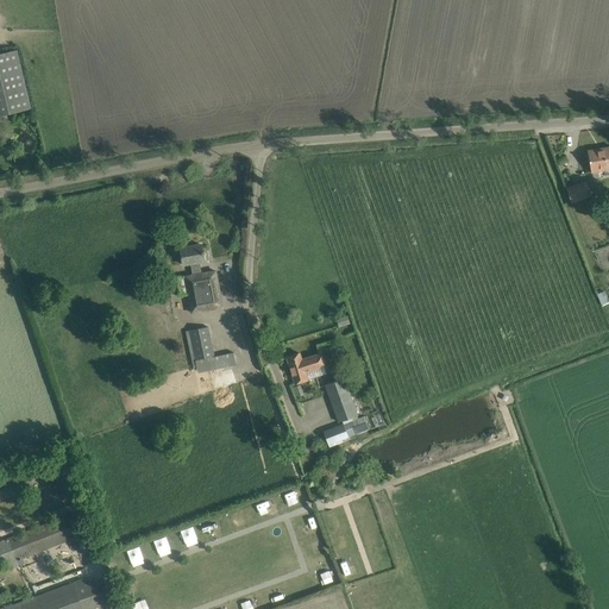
[(0,115),(32,108),(18,51),(0,55),(0,115)]
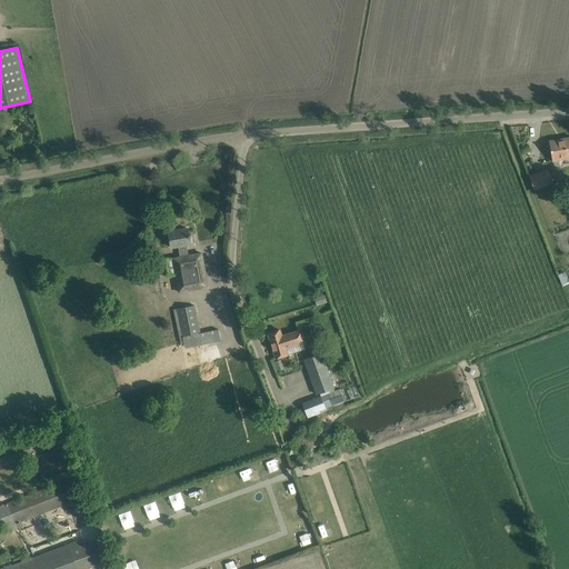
[(568,138),(549,141),(551,152),(552,161),(568,157),(568,138)]
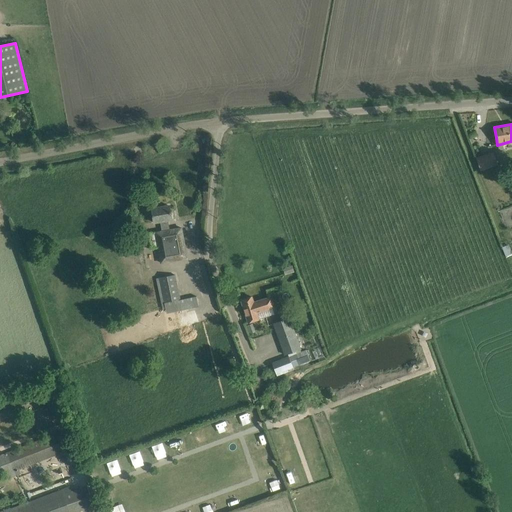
[(494,152),(477,158),(481,170),(498,165),(494,152)]
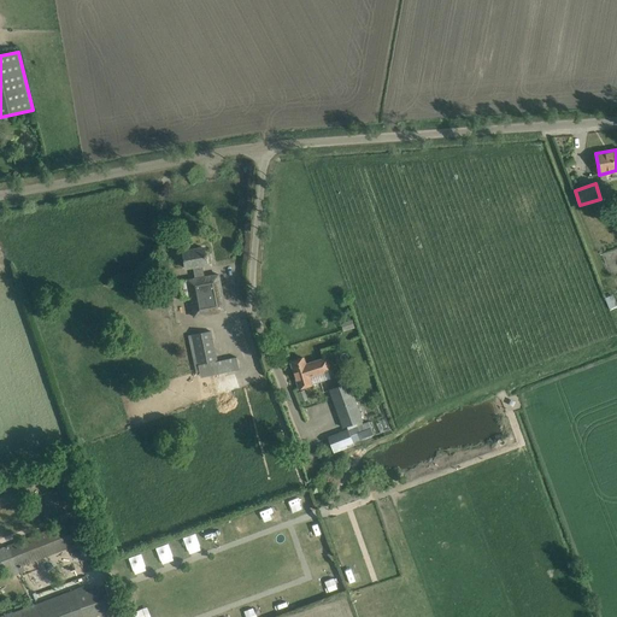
[(204,248),(182,252),(186,269),(193,266),(195,278),(188,280),(191,298),(194,317),(225,311),(218,275),(204,277),(201,265),(207,264),(204,248)]
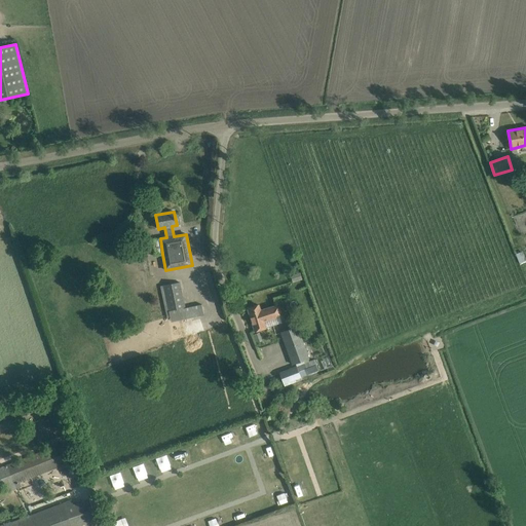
[(525,258),(523,251),(516,254),(520,264),(525,261),(525,258)]
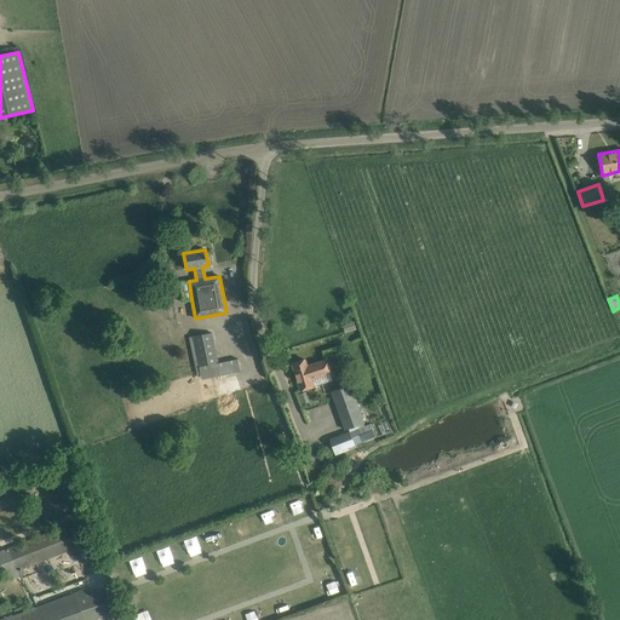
[(216,365),(219,363),(212,333),(193,337),(199,366),(200,366),(202,379),(218,377),(216,365)]
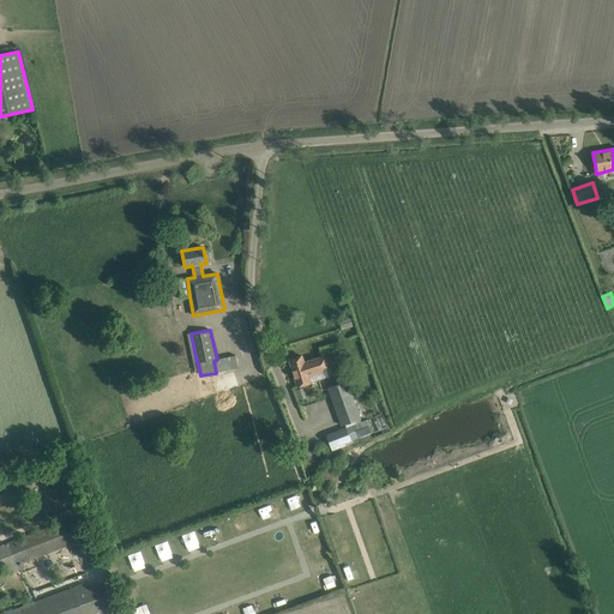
[(289,360),(299,387),(311,384),(309,375),(326,369),(323,356),(304,362),(302,356),(289,360)]
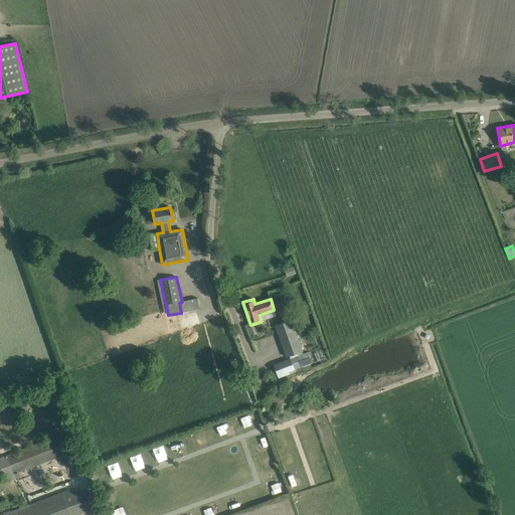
[(291,359),(275,365),(279,376),(295,370),(295,369),(303,366),(302,365),(311,362),(308,352),(303,354),(299,355),(298,352),(303,351),(292,320),(276,326),(287,356),(290,355),(291,359)]
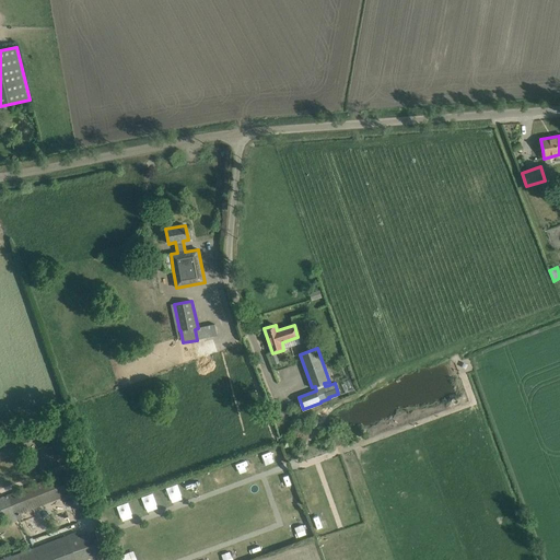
[(0,498),(0,521),(16,515),(18,520),(23,517),(21,513),(71,494),(62,474),(0,498)]
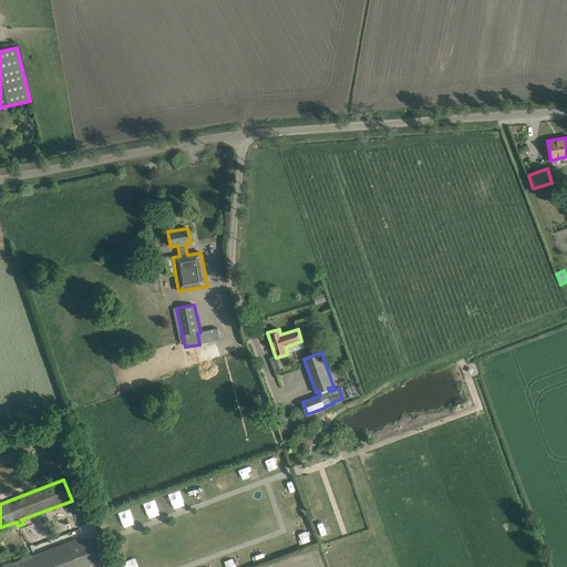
[(79,544),(78,539),(0,566),(98,566),(106,564),(96,537),(79,544)]
